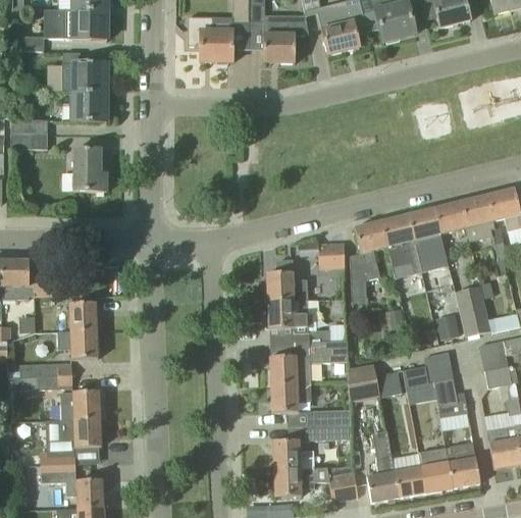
[(11,0),(12,9),(23,9),(23,0),(11,0)]
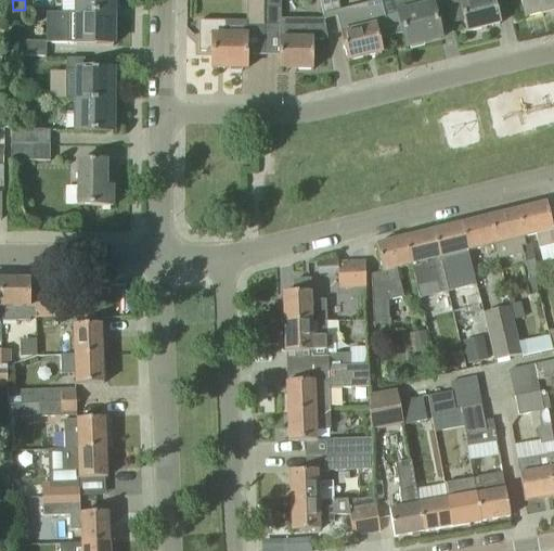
[(76,10),(115,10),(114,0),(76,0),(76,9),(76,10)]
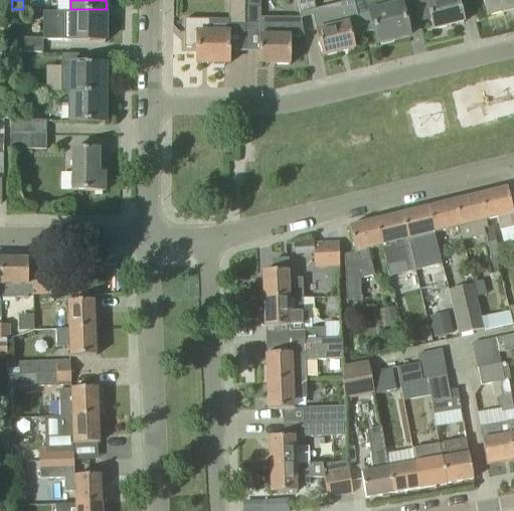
[(291,61),(291,33),(305,34),(301,16),(261,16),(261,0),(246,0),(246,4),(245,21),(260,21),(260,61),(291,61)]
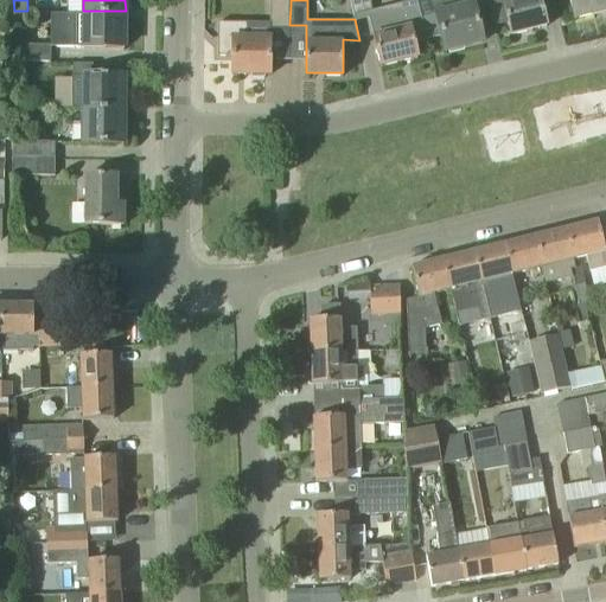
[(374,12),(371,0),(351,0),(355,15),(374,12)]
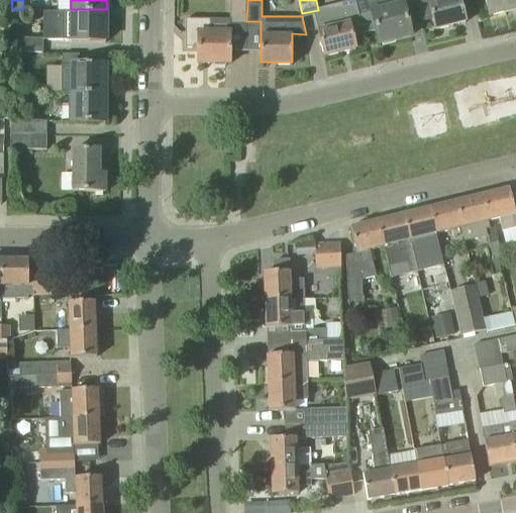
[(314,14),(324,55),(356,46),(352,33),(364,30),(356,0),(348,0),(332,4),(333,9),(314,14)]
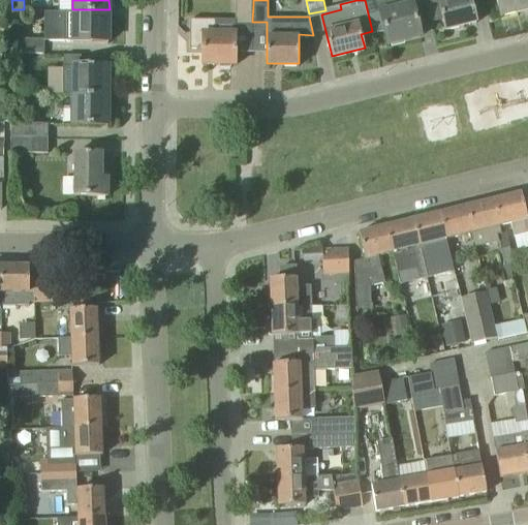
[(372,31),(385,28),(389,41),(421,33),(413,2),(412,0),(365,0),(372,31)]
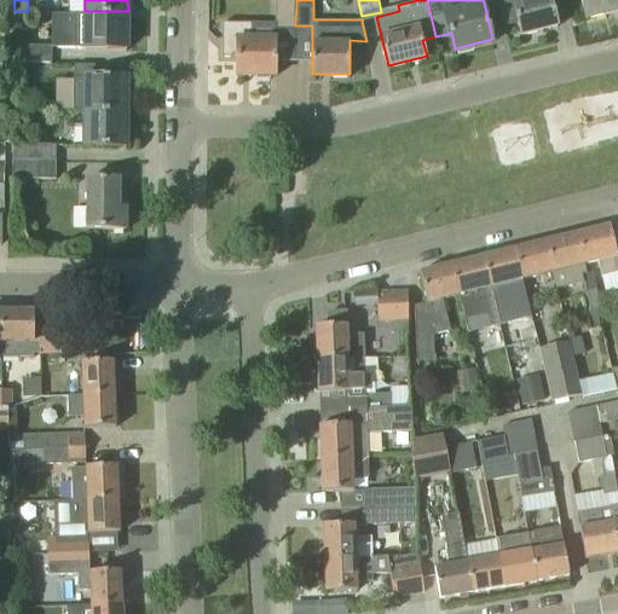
[(514,0),(521,33),(558,23),(552,0),(514,0)]
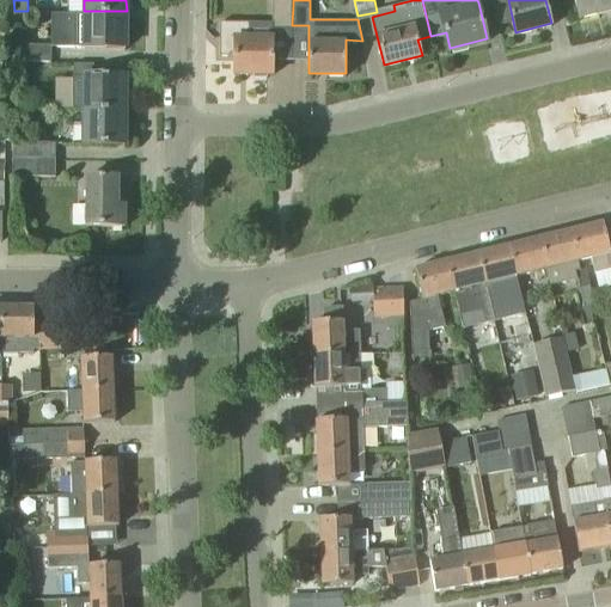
[(575,0),(580,16),(610,7),(610,0),(575,0)]
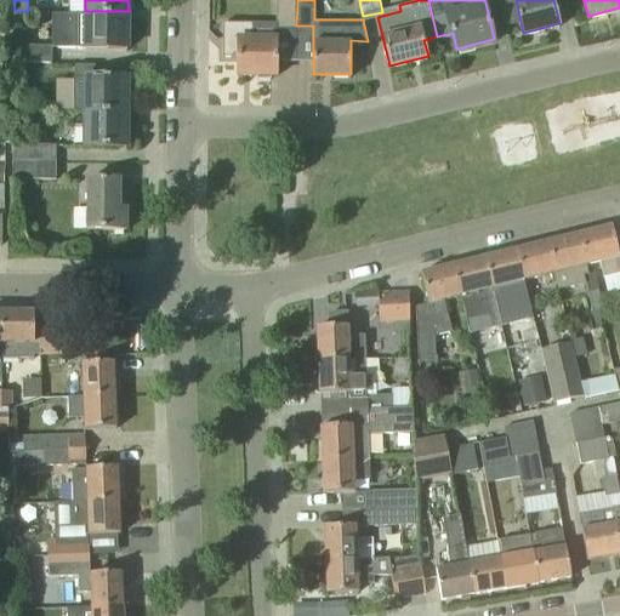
[(74,44),(85,44),(126,45),(126,49),(129,49),(129,11),(85,11),(85,10),(75,10),(74,44)]
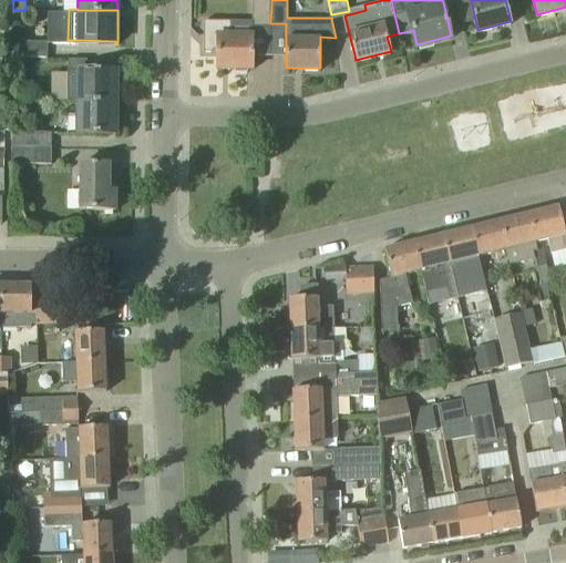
[(26,10),(13,10),(12,23),(26,23),(26,10)]
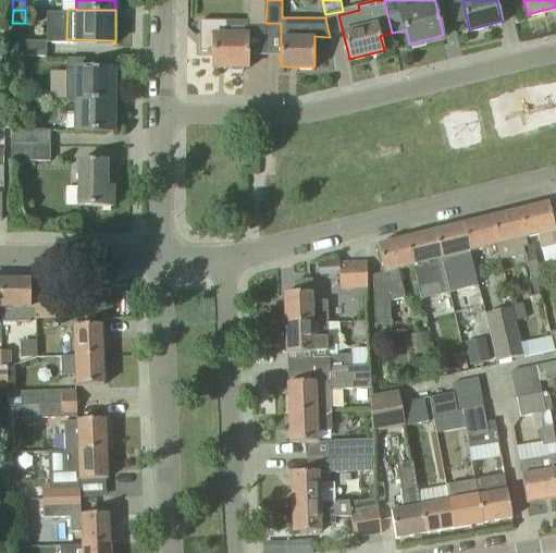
[(232,65),(232,68),(243,68),(243,65),(248,66),(248,33),(213,32),(213,65),(232,65)]
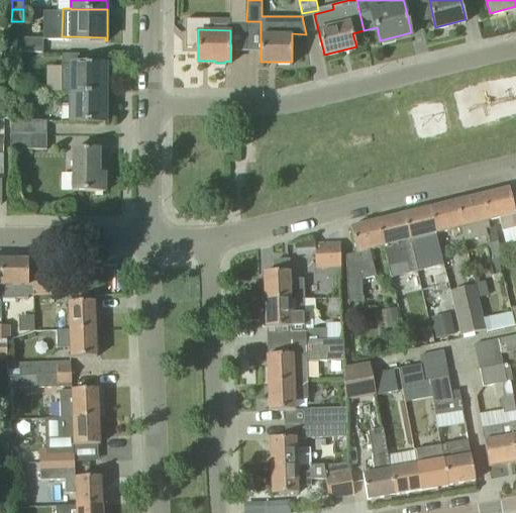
[(20,34),(20,50),(43,50),(43,35),(20,34)]
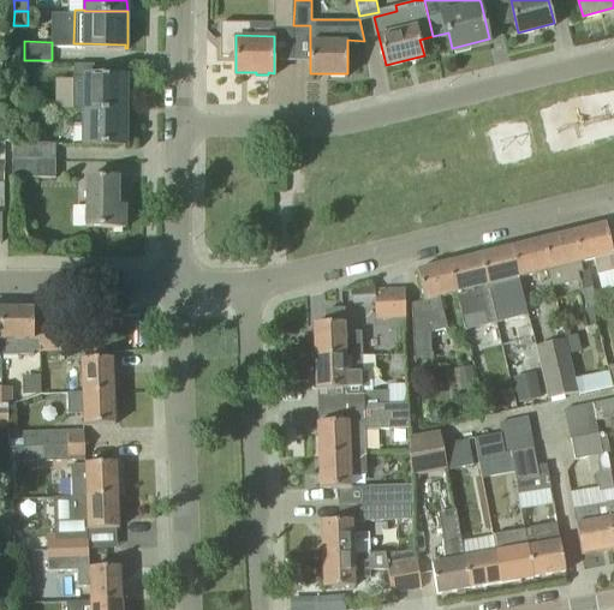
[(83,108),(126,108),(126,71),(125,71),(125,73),(73,73),(73,108),(83,108)]
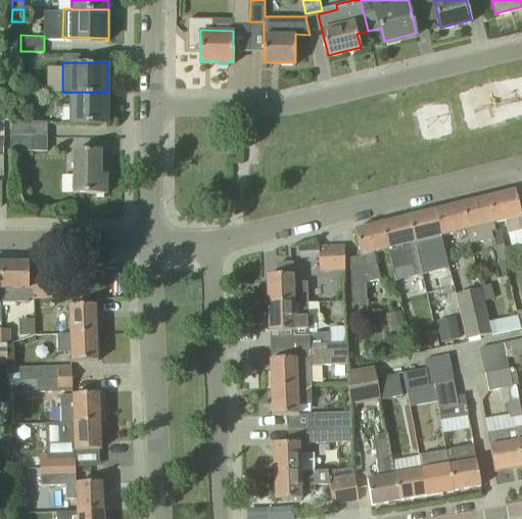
[(24,92),(11,92),(11,105),(24,105),(24,92)]
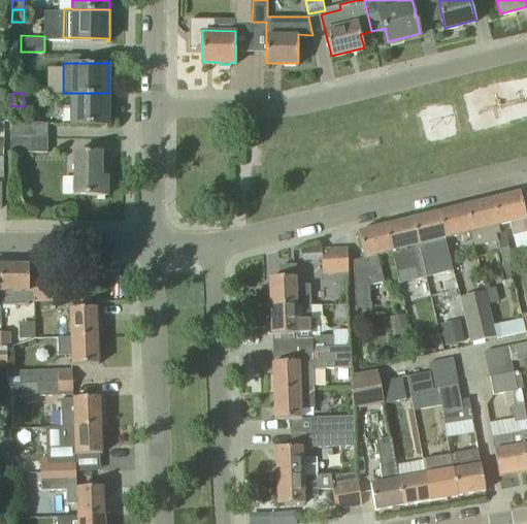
[(108,93),(71,93),(71,122),(107,122),(107,125),(108,125),(108,93)]
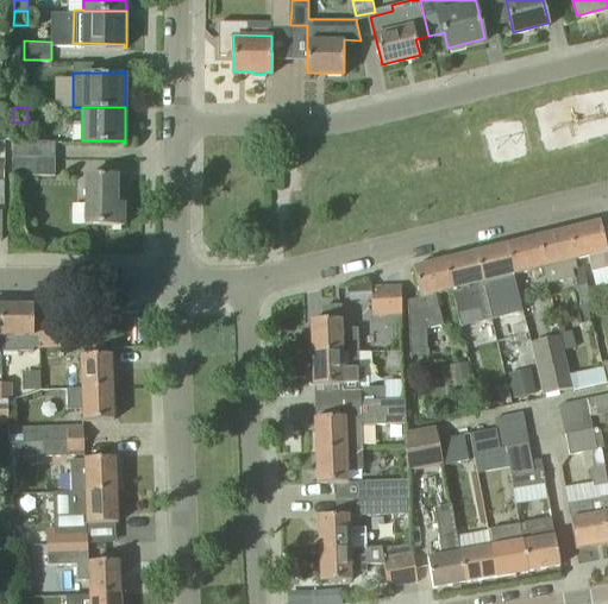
[(13,138),(13,156),(55,156),(56,139),(13,138)]
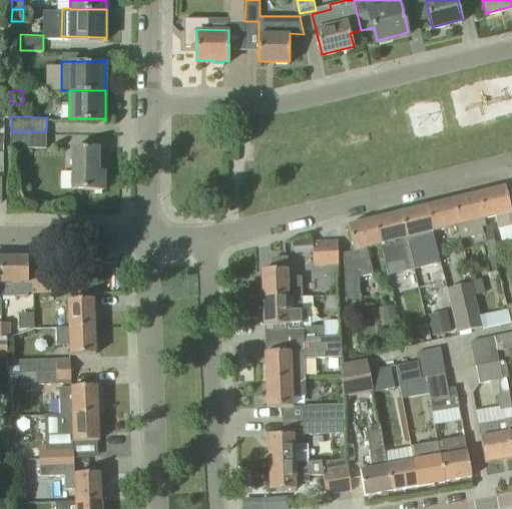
[(46,131),(11,131),(11,144),(46,145),(46,131)]
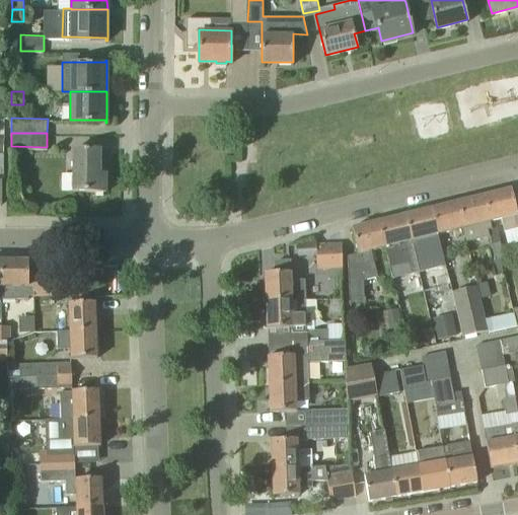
[(105,171),(99,171),(100,147),(74,147),(73,190),(105,190),(105,171)]
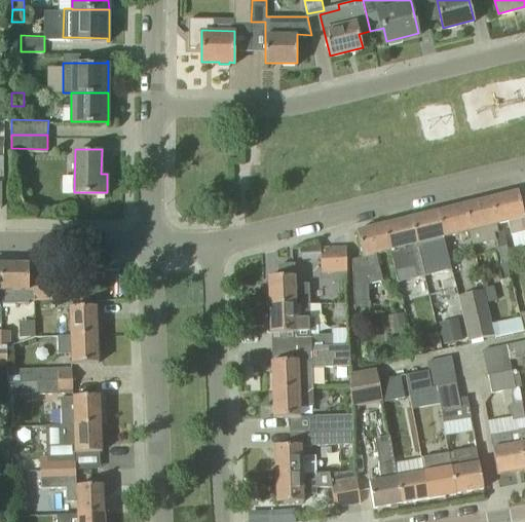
[(524,217),(518,189),(490,195),(497,222),(509,219),(512,232),(524,228),(524,217)]
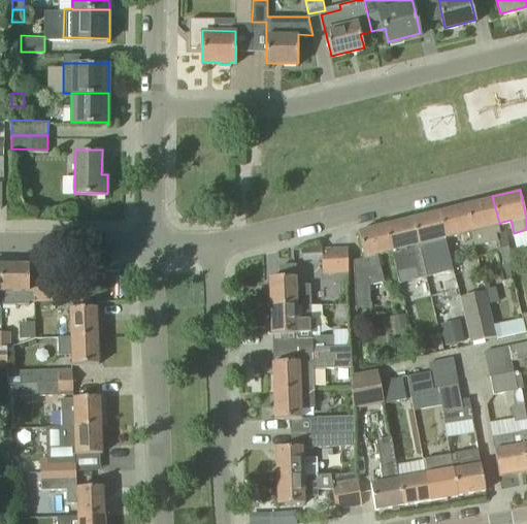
[(492,196),(465,203),(471,229),(475,243),(499,238),(497,232),(501,231),(499,223),(492,196)]
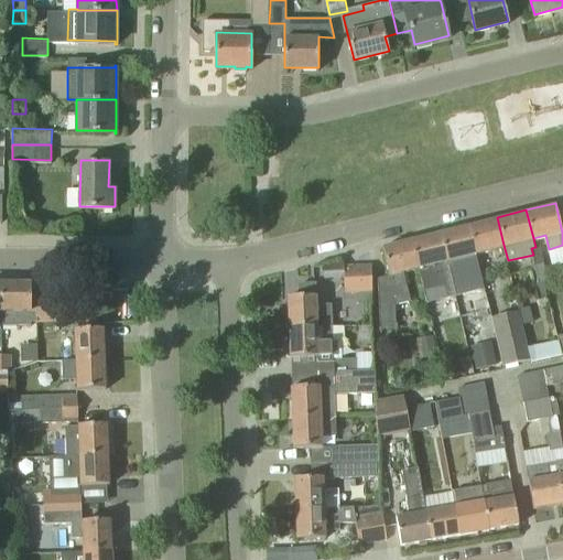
[(497,217),(469,224),(476,252),(504,245),(497,217)]
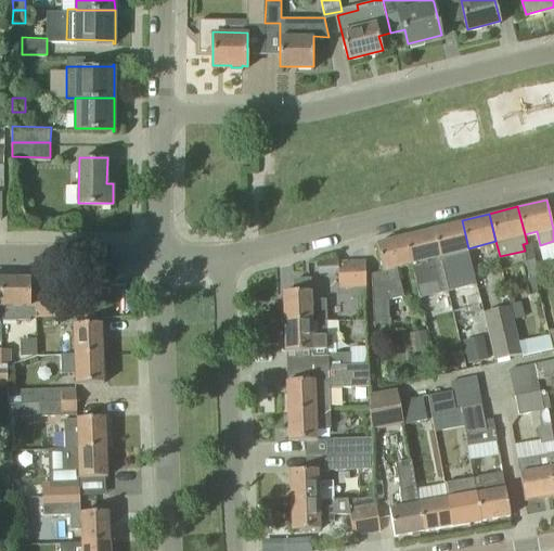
[(439,255),(468,248),(462,220),(433,228),(439,255)]
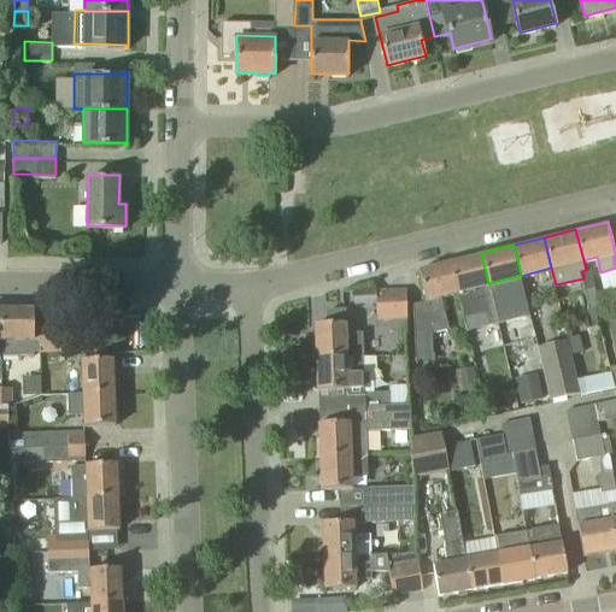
[(481,253),(451,260),(458,290),(488,283),(481,253)]
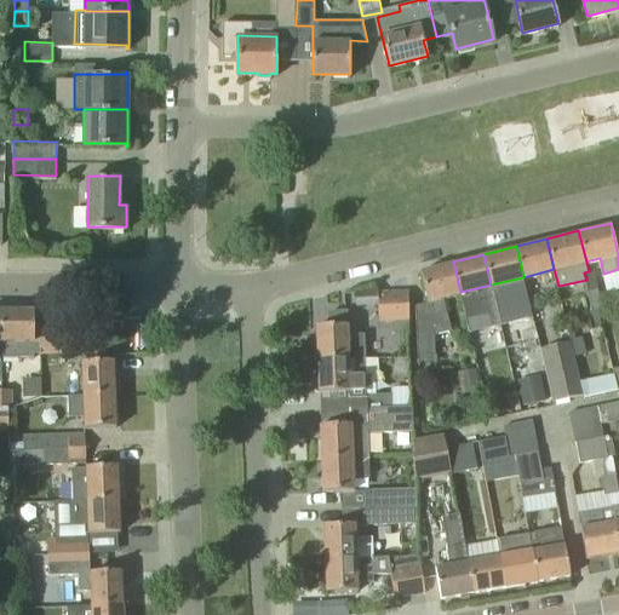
[(443,297),(460,292),(453,262),(420,269),(429,300),(416,303),(418,357),(434,357),(434,333),(452,328),(443,297)]
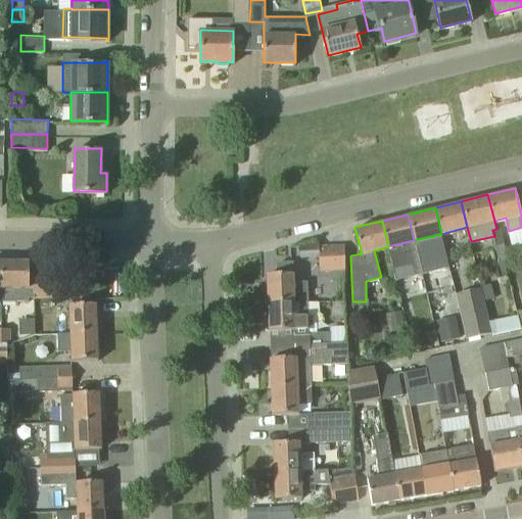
[(496,244),(505,242),(501,228),(496,229),(492,230),(494,236),(495,242),(496,244)]
